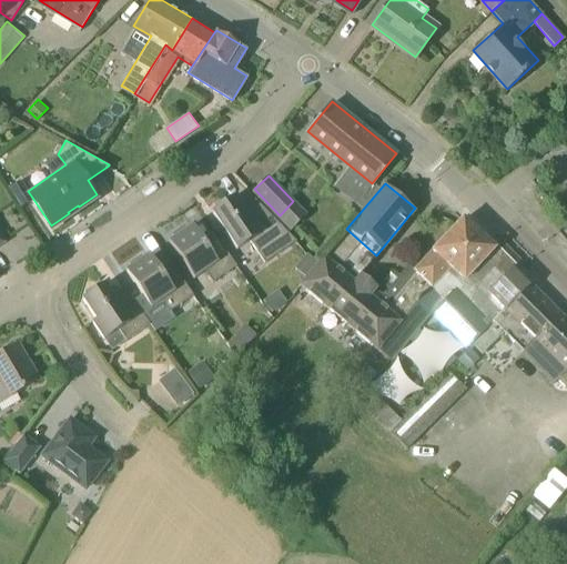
[(243,207),(235,194),(230,199),(228,195),(215,204),(218,207),(213,210),(238,247),(251,239),(265,260),(296,239),(255,198),(243,207)]
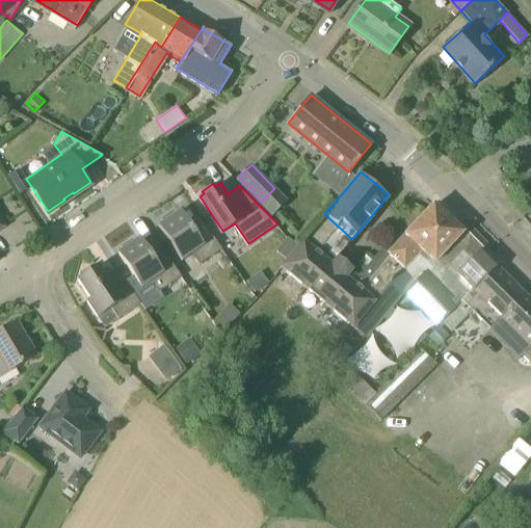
[(395,257),(440,208),(433,203),(389,251),(382,245),(359,274),(352,268),(338,256),(352,239),(324,214),(283,265),(354,324),(406,267),(395,257)]
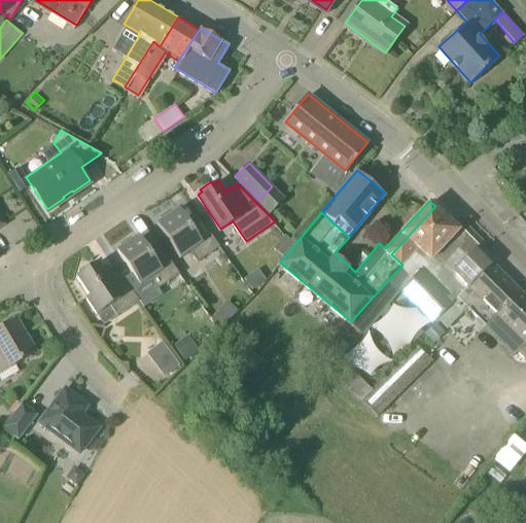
[(407,293),(461,236),(457,231),(459,229),(435,206),(391,254),(402,265),(351,321),(362,330),(400,287),(407,293)]
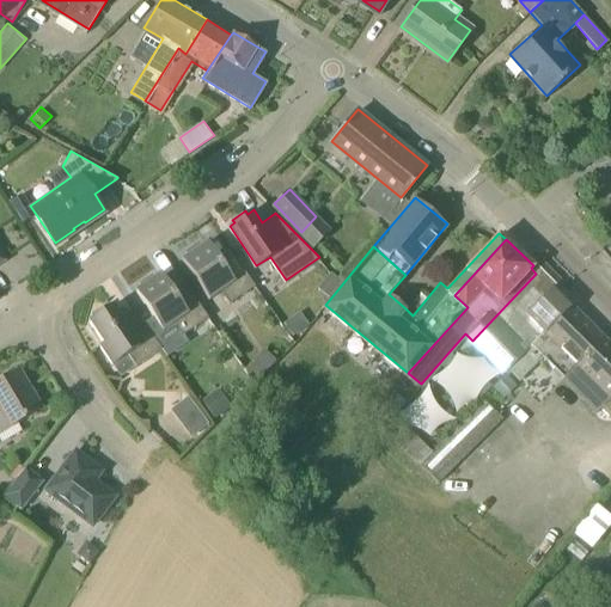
[(225,267),(207,241),(202,245),(200,241),(185,250),(188,253),(183,257),(209,298),(221,289),(230,302),(255,286),(237,258),(225,267)]
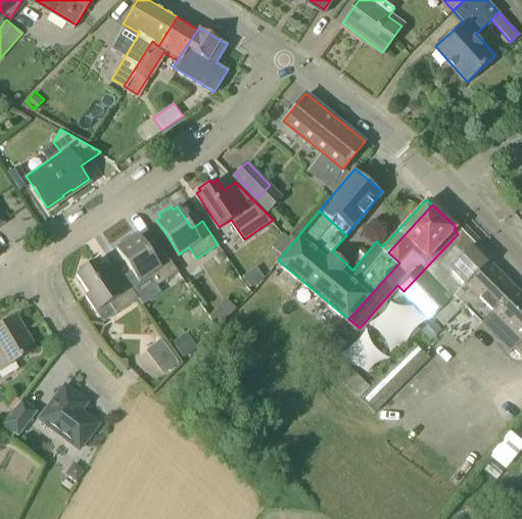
[(152,254),(137,233),(133,236),(131,233),(119,241),(121,244),(116,247),(139,281),(149,274),(156,285),(178,271),(162,247),(152,254)]
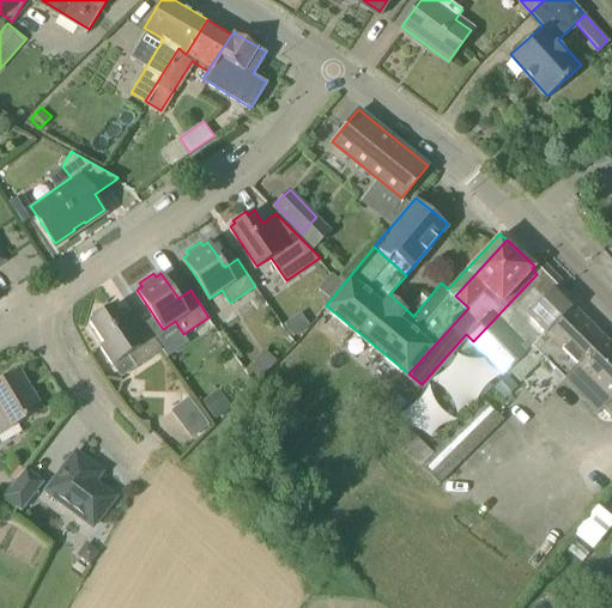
[(552,289),(537,274),(473,341),(506,374),(511,369),(522,380),(546,356),(565,376),(603,334),(574,305),(555,286),(552,289)]
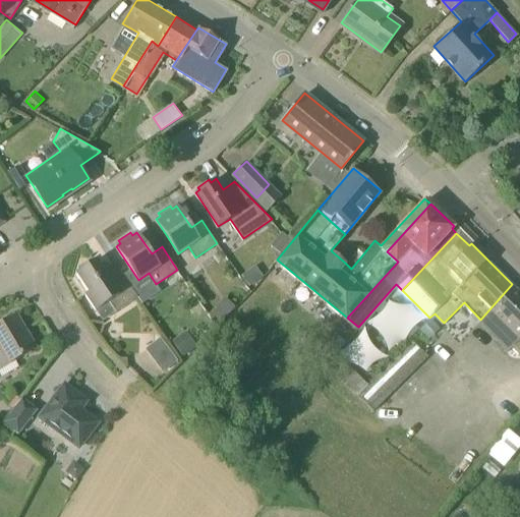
[(112,281),(97,259),(93,262),(91,259),(78,267),(80,270),(76,273),(89,291),(84,294),(96,308),(109,300),(116,310),(137,296),(122,274),(112,281)]
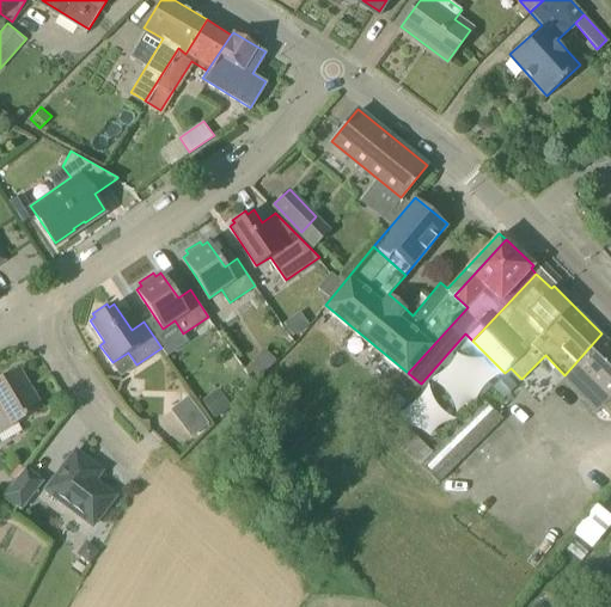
[(300,307),(283,319),(293,332),(310,320),(300,307)]
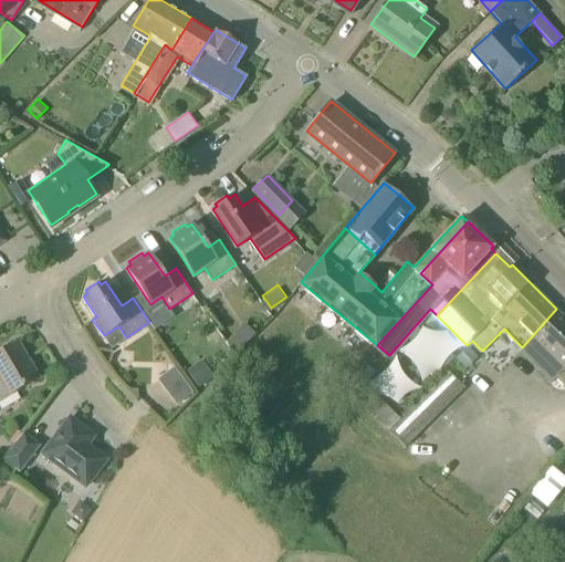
[(564,318),(556,309),(522,347),(554,378),(557,375),(564,382),(564,318)]
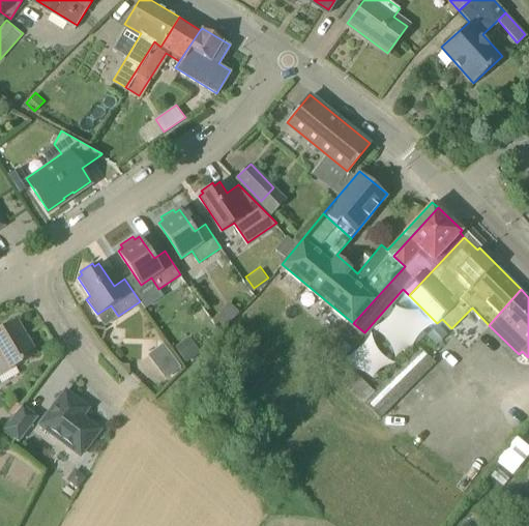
[(0,373),(36,352),(17,318),(0,328),(0,373)]
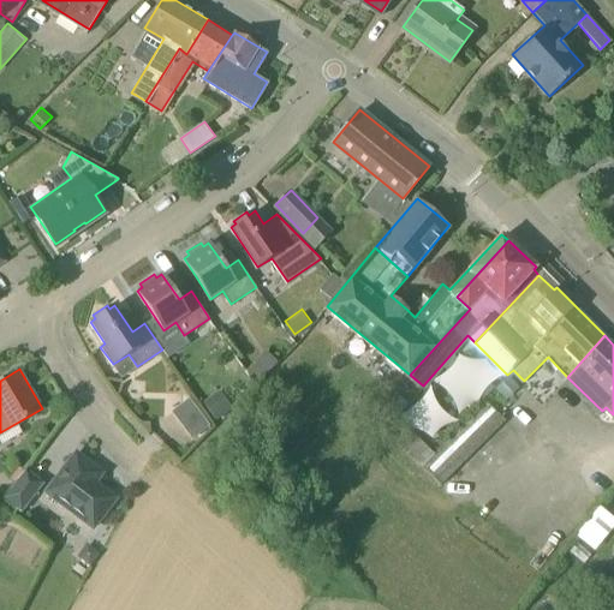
[(216,393),(204,401),(215,417),(227,408),(232,405),(221,389),(216,393)]
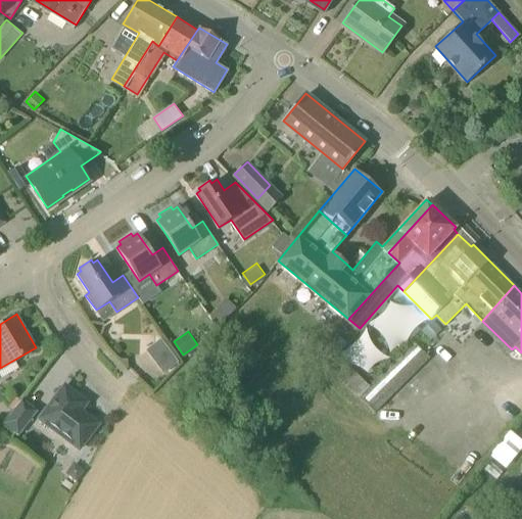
[(368,384),(358,395),(374,411),(430,357),(414,340),(368,384)]
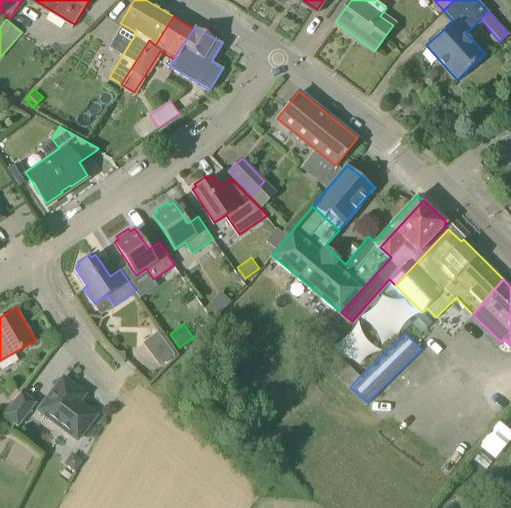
[(157,360),(172,354),(163,334),(148,341),(157,360)]
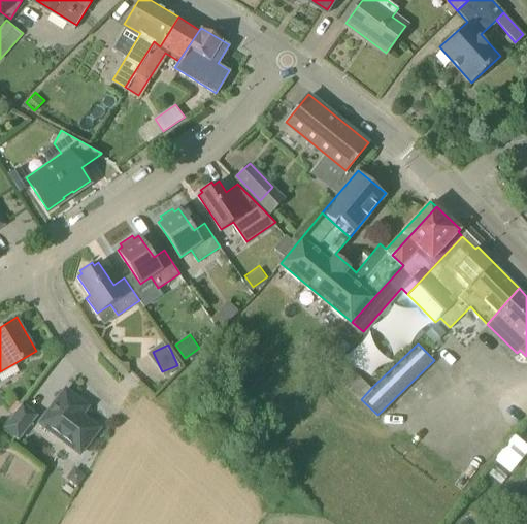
[(79,452),(99,426),(73,406),(79,398),(65,388),(39,422),(79,452)]
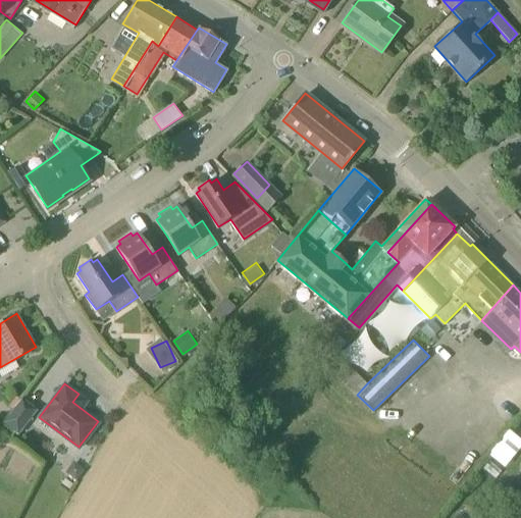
[(17,433),(37,409),(21,398),(3,422),(17,433)]
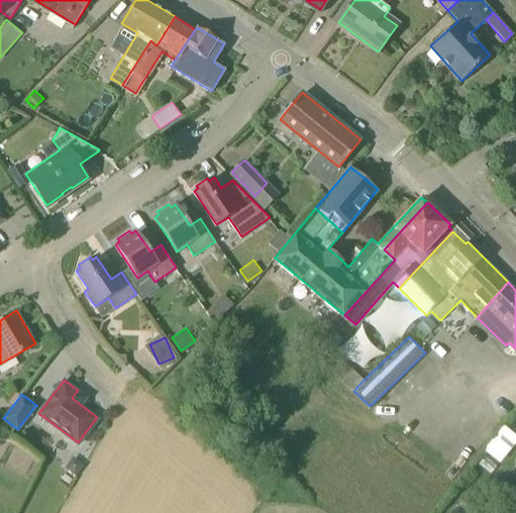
[(480,446),(497,459),(515,437),(515,435),(500,423),(480,446)]
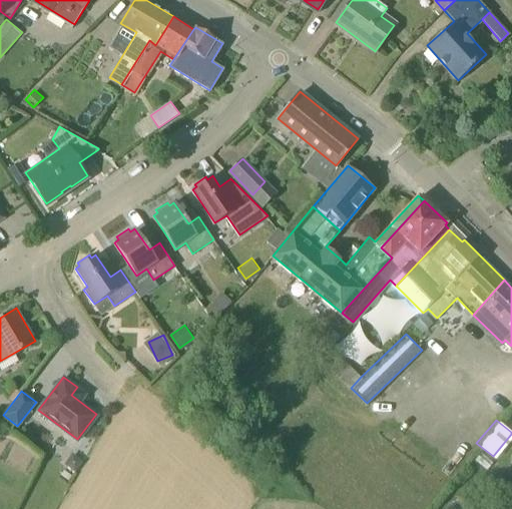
[(71,452),(64,463),(75,470),(82,459),(71,452)]
